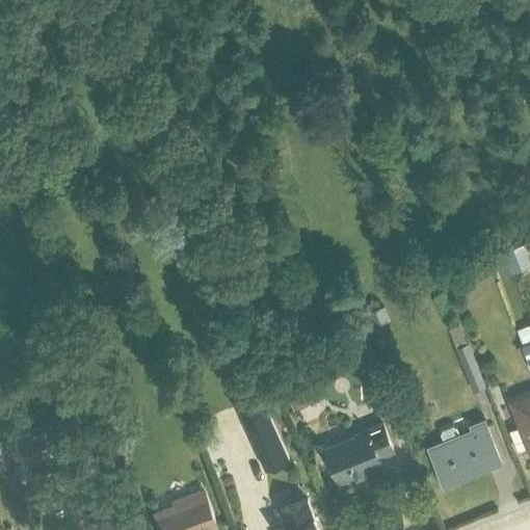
[(529,267),(523,246),(503,254),(510,275),(529,268),(529,267)]
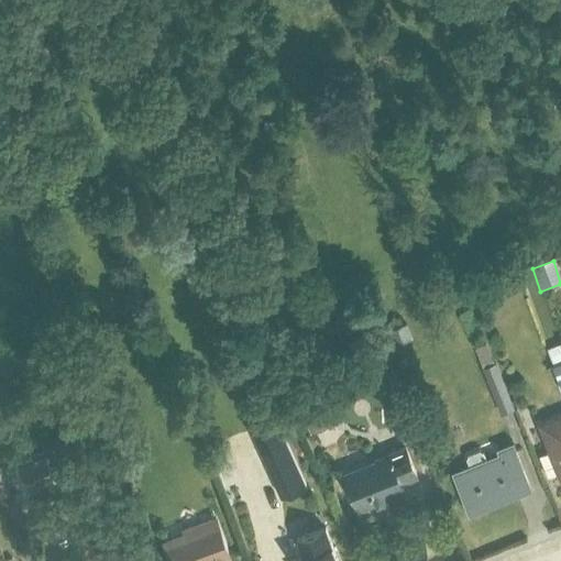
[(341,316),(314,325),(318,339),(325,336),(329,347),(349,340),(341,316)]
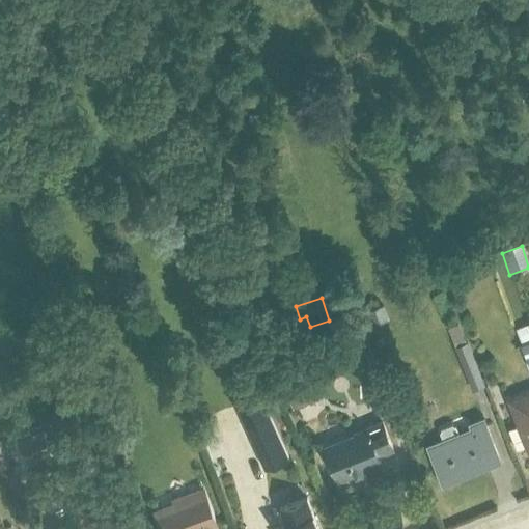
[(377,303),(365,307),(367,313),(364,314),(370,328),(388,321),(383,307),(379,308),(377,303)]
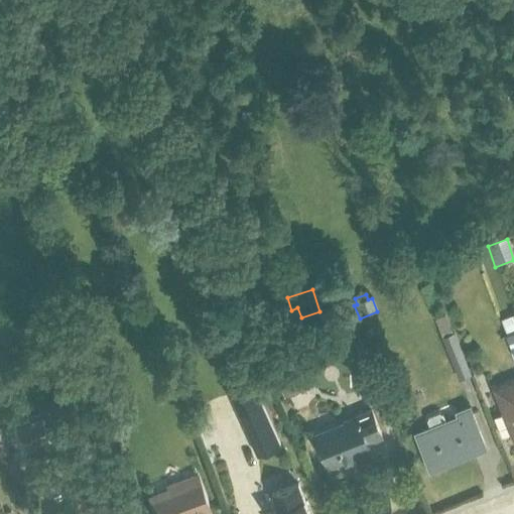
[(505,335),(513,332),(513,316),(513,315),(500,322),(505,335)]
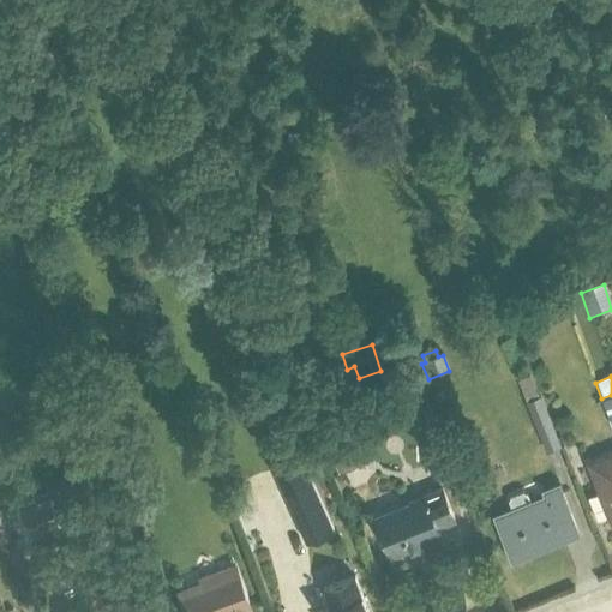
[(528,377),(516,382),(545,456),(559,450),(538,395),(535,395),(528,377)]
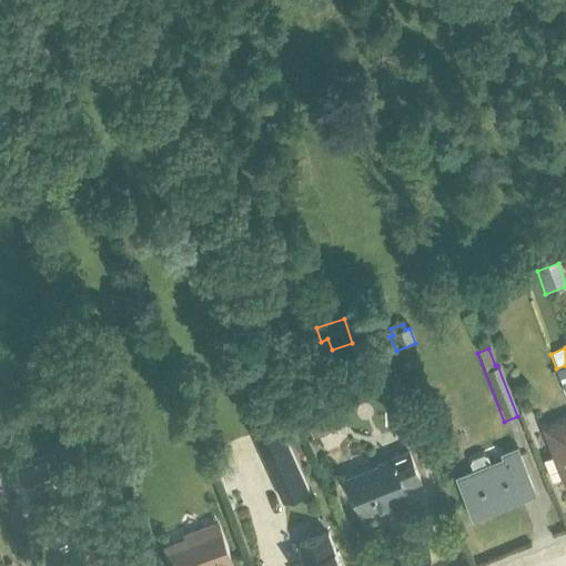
[(276,374),(281,384),(299,376),(294,366),(276,374)]
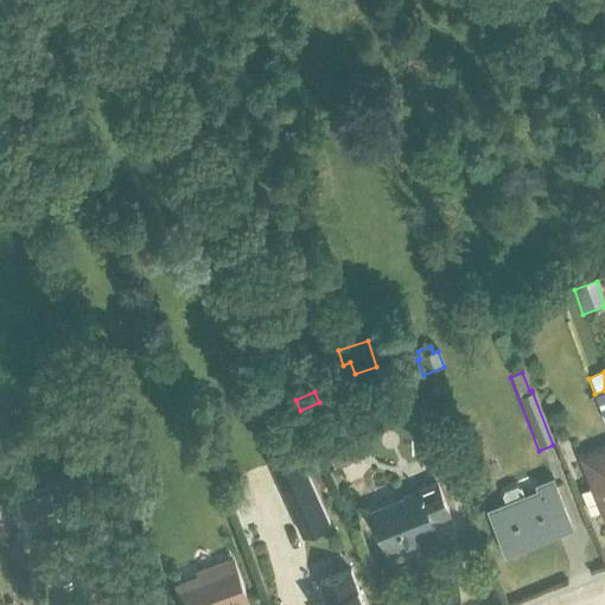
[(604,424),(604,393),(594,397),(604,424)]
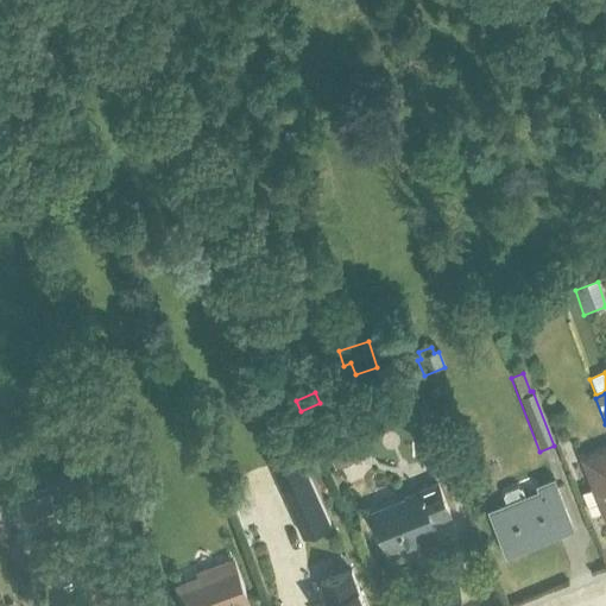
[(326,416),(314,422),(320,435),(319,436),(333,471),(358,460),(343,424),(326,416)]
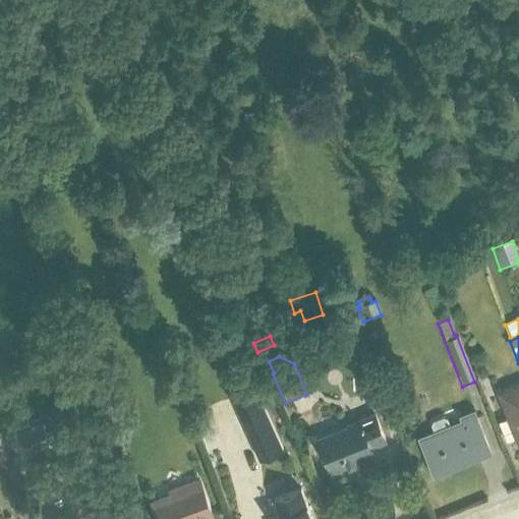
[(498,423),(506,445),(516,440),(518,448),(518,384),(496,394),(506,420),(498,423)]
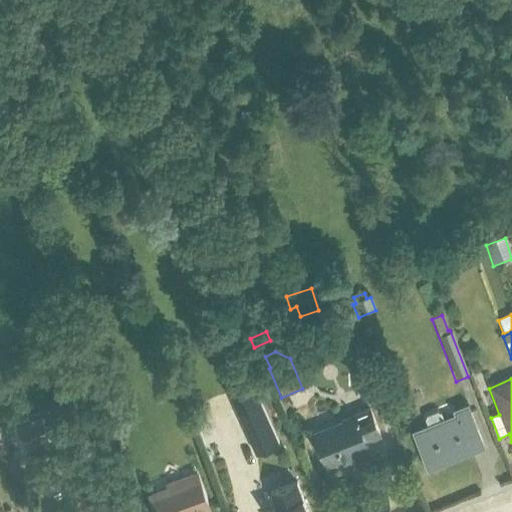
[(228,396),(255,456),(279,445),(252,386),(228,396)]
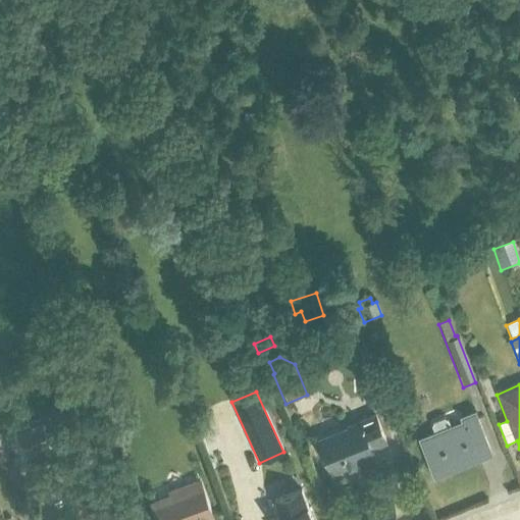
[(418,440),(434,479),(490,457),(472,413),(459,418),(460,423),(450,427),(447,421),(444,419),(432,423),(430,428),(433,433),(418,440)]
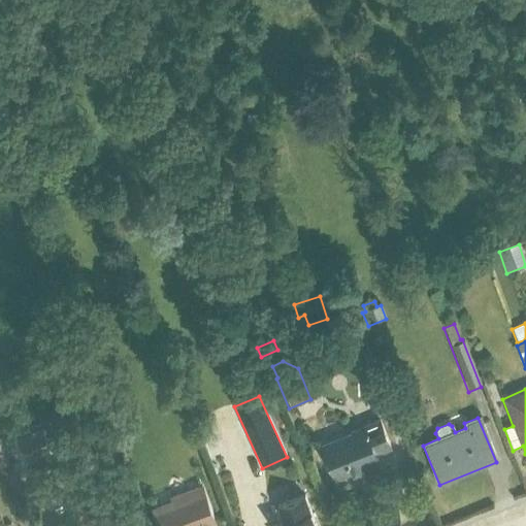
[(320,446),(334,482),(380,463),(376,456),(391,450),(379,420),(350,431),(351,433),(320,446)]
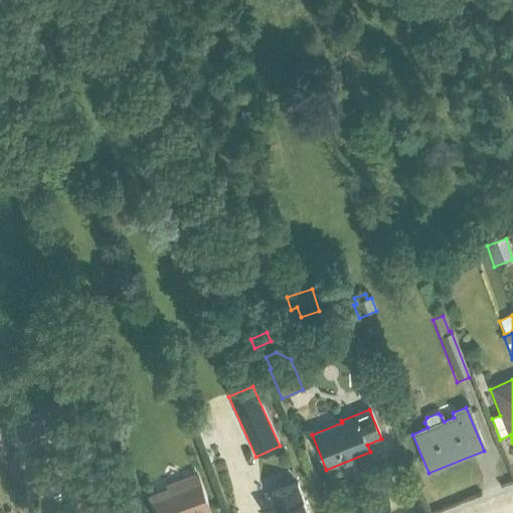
[(17,428),(26,449),(49,440),(41,418),(17,428)]
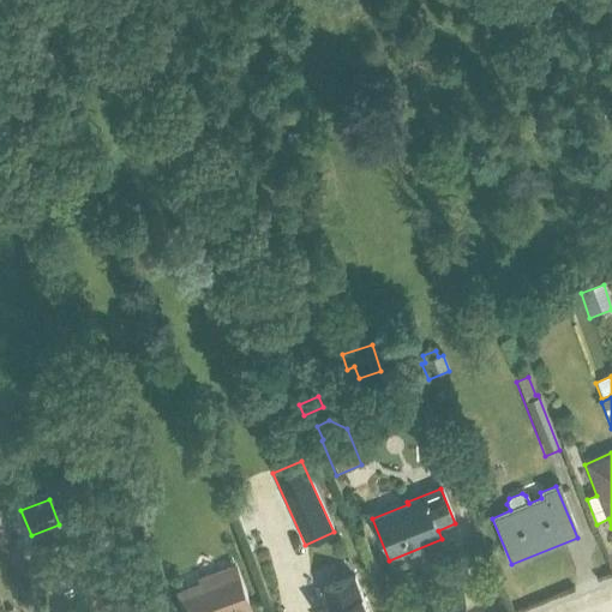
[(0,547),(12,543),(1,515),(0,515),(0,547)]
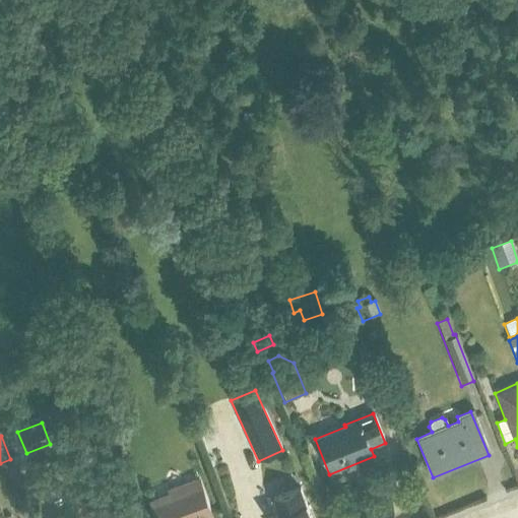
[(149,499),(155,517),(212,517),(197,476),(167,489),(168,493),(149,499)]
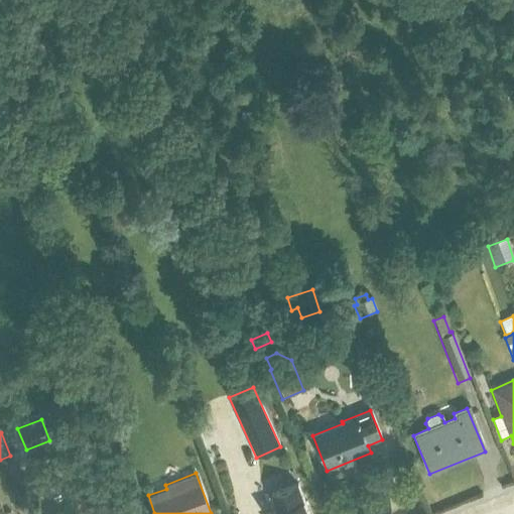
[(306,513),(296,485),(269,495),(276,511),(270,513),(306,513)]
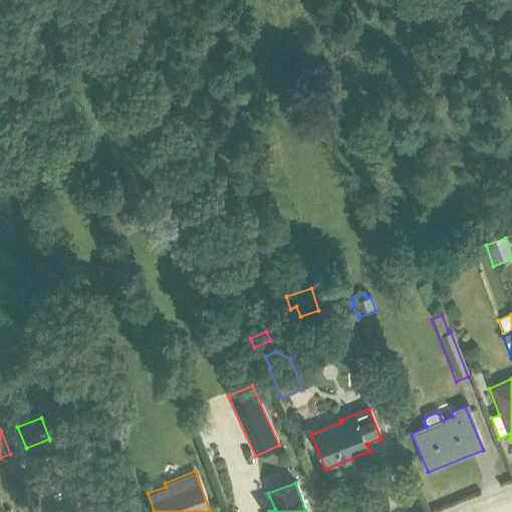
[(31,511),(23,494),(17,496),(19,503),(16,504),(18,511),(31,511)]
